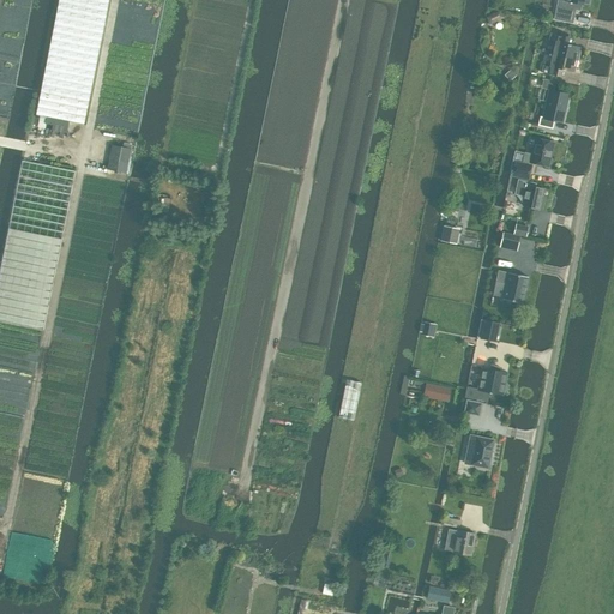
[(84,125),(108,0),(59,0),(36,115),(40,116),(37,127),(66,133),(68,121),(84,125)]
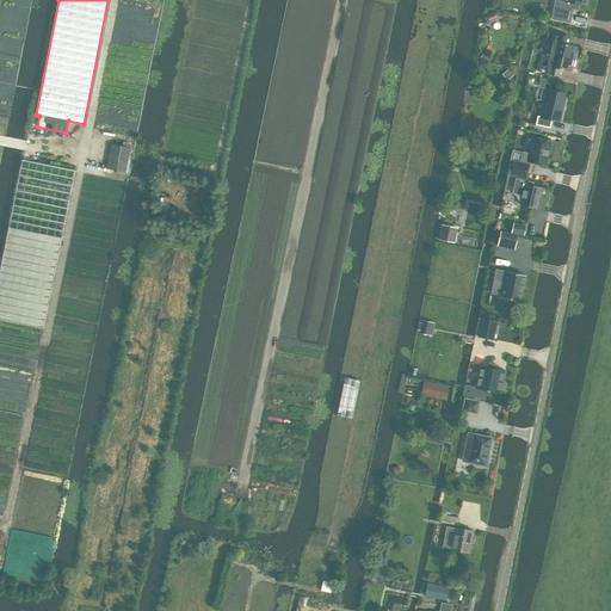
[(553,12),(551,19),(568,23),(571,10),(571,7),(578,8),(579,5),(586,6),(587,0),(555,0),(555,1),(553,12)]
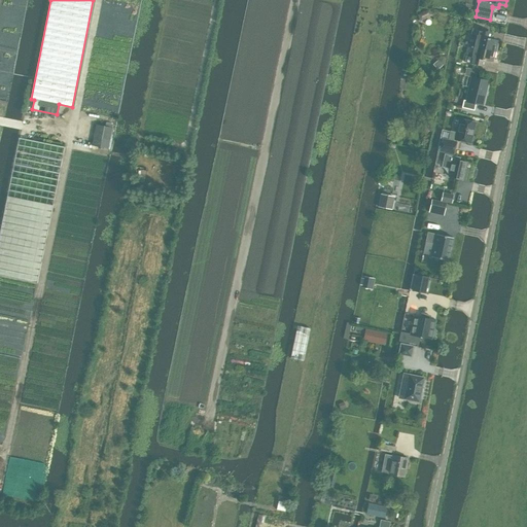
[(477,36),(475,46),(495,50),(497,40),(491,38),(492,33),(471,29),(470,35),(477,36)]
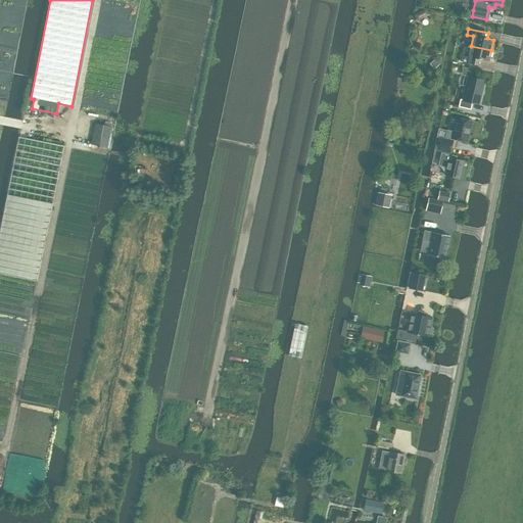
[(461,62),(475,65),(481,66),(482,60),(488,61),(491,50),(471,46),(468,57),(462,55),(461,62)]
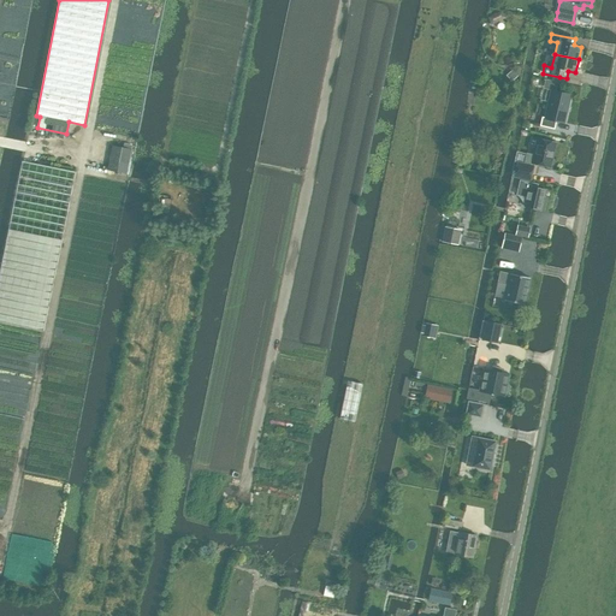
[(513,70),(507,75),(511,82),(517,76),(513,70)]
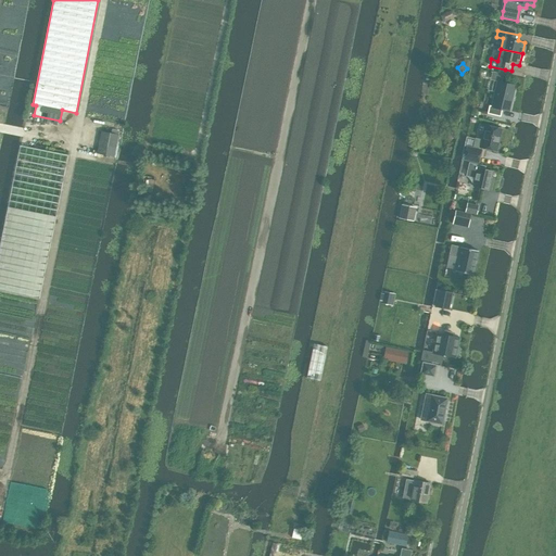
[(515,86),(497,81),(492,106),(489,105),(487,114),(501,116),(502,110),(509,111),(512,101),(513,96),(515,86)]
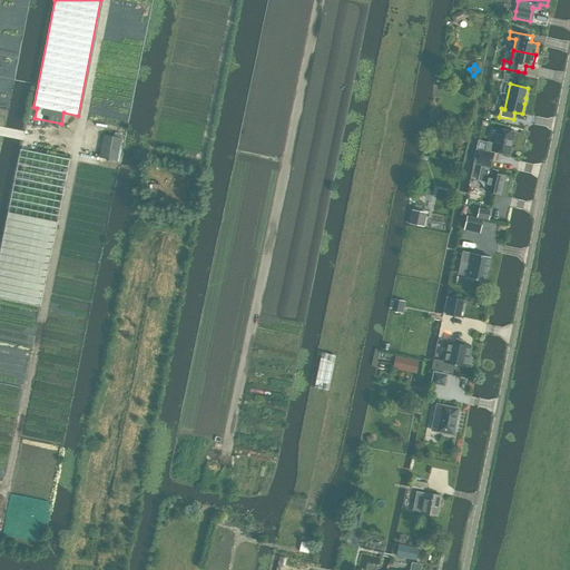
[(509,155),(514,133),(498,128),(494,144),(488,143),(485,153),(479,150),(475,164),(490,167),(493,154),(492,154),(493,151),(509,155)]
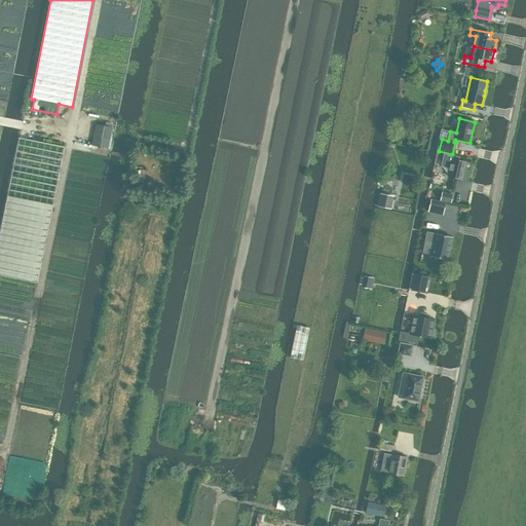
[(95,124),(91,145),(109,148),(112,127),(112,123),(105,122),(104,125),(95,124)]
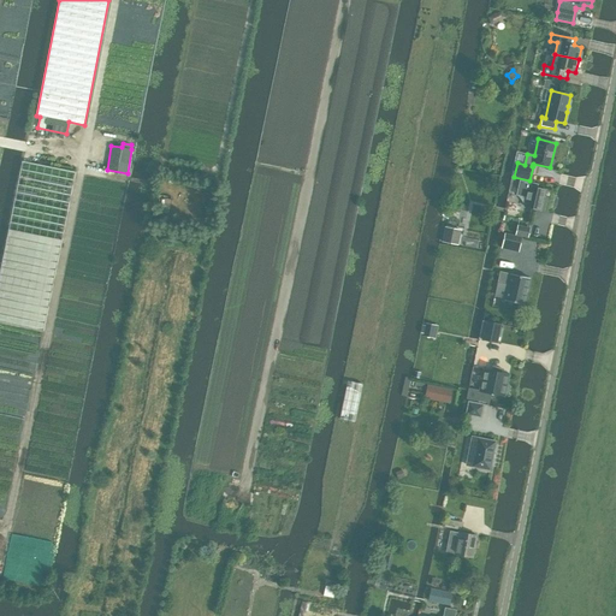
[(0,321),(43,331),(75,172),(22,161),(0,267),(0,321)]
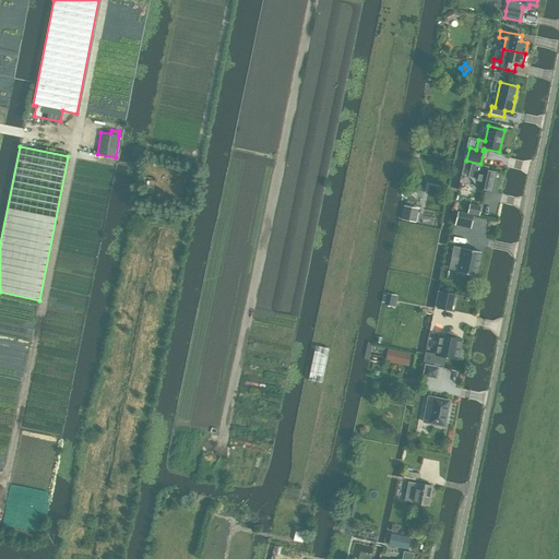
[(476,187),(490,190),(495,173),(487,170),(488,167),(472,164),(468,177),(478,179),(476,187)]
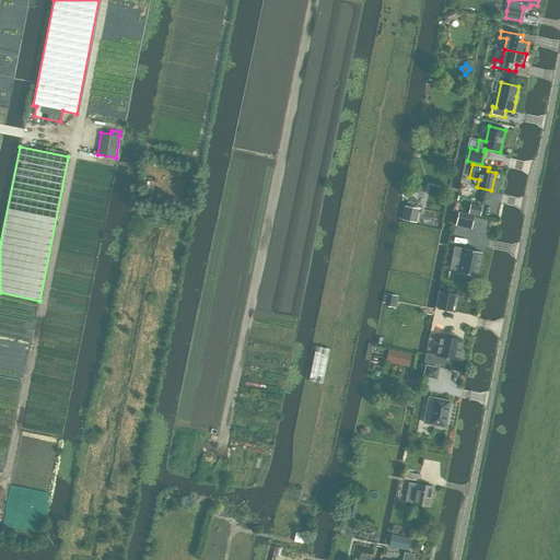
[(479,216),(481,207),(470,205),(468,213),(479,216)]
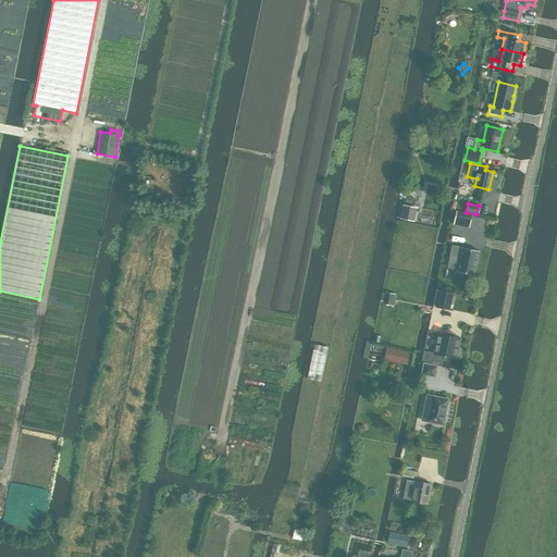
[(403,206),(400,219),(413,222),(415,214),(408,213),(409,207),(403,206)]
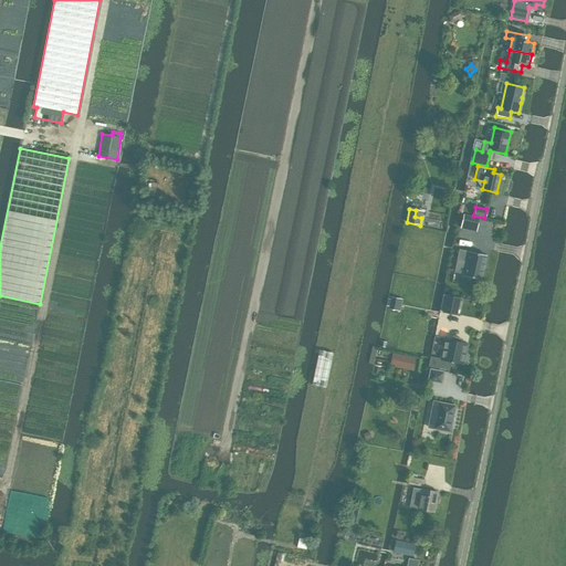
[(461,228),(477,231),(479,218),(463,215),(461,228)]
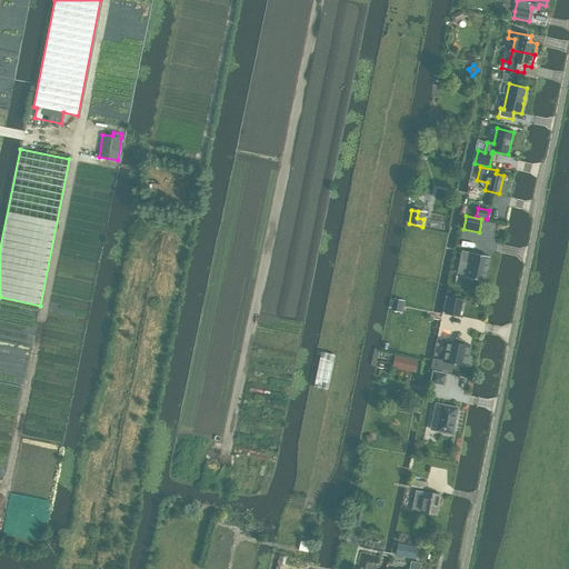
[(459,260),(470,262),(467,278),(483,281),(489,257),(471,252),(461,250),(459,260)]
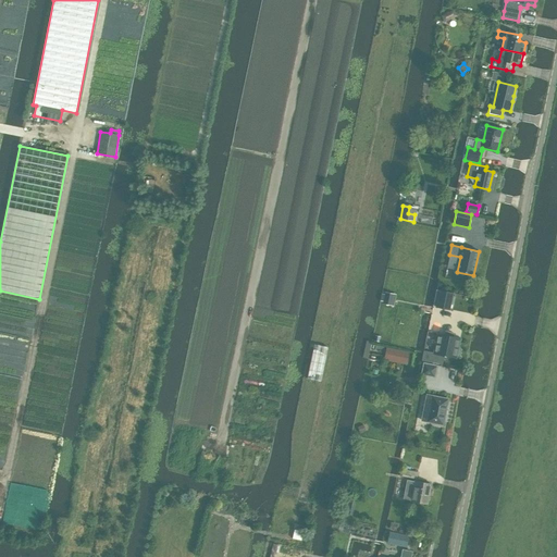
[(438,291),(435,307),(449,310),(453,293),(438,291)]
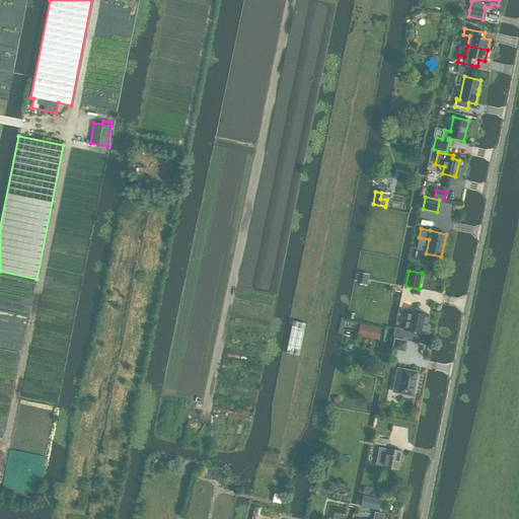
[(357,281),(357,283),(364,284),(366,274),(359,273),(359,275),(357,281)]
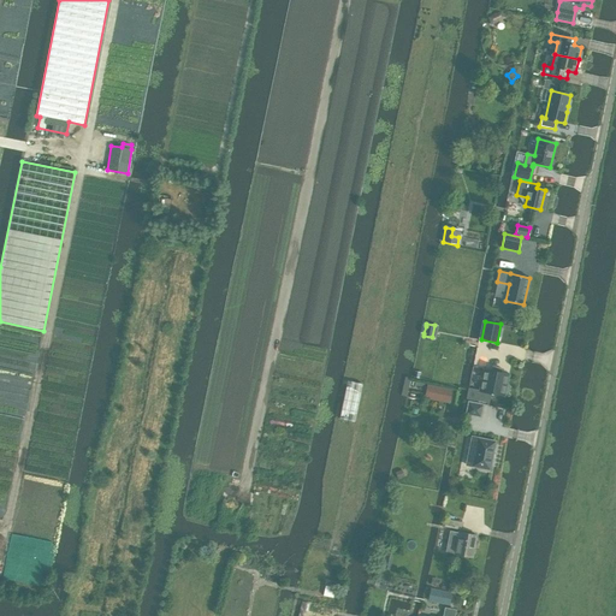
[(484,369),(479,391),(491,394),(491,395),(492,395),(493,394),(504,396),(504,395),(508,395),(510,386),(507,385),(509,374),(484,369)]
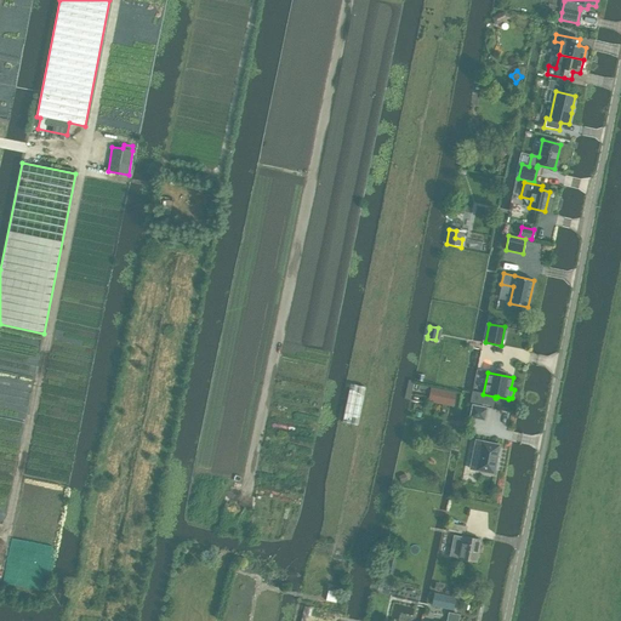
[(358,426),(365,387),(349,385),(342,422),(358,426)]
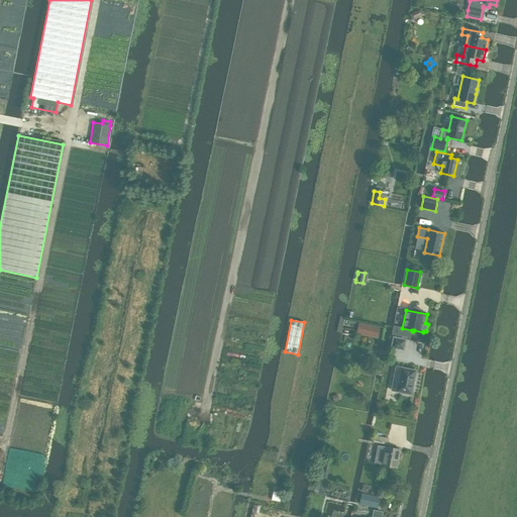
[(358,323),(357,330),(371,333),(373,326),(358,323)]
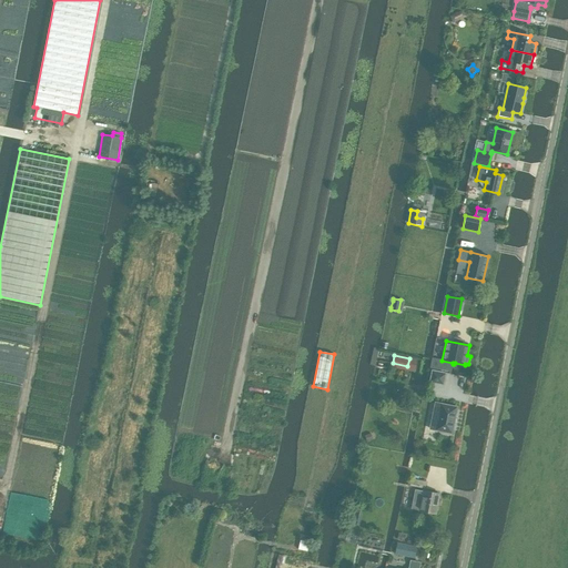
[(445,374),(432,371),(429,382),(443,384),(445,374)]
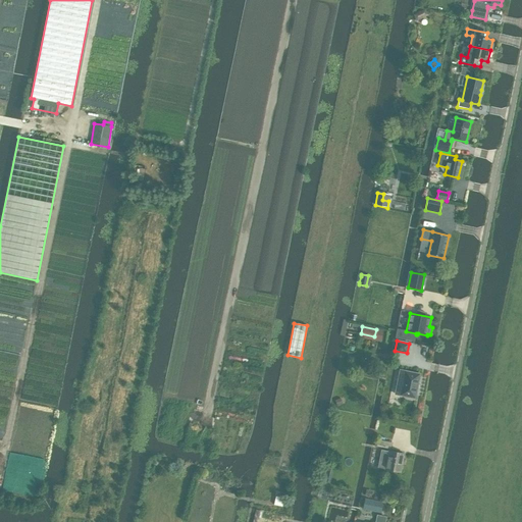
[(419,374),(400,370),(395,394),(415,398),(419,374)]
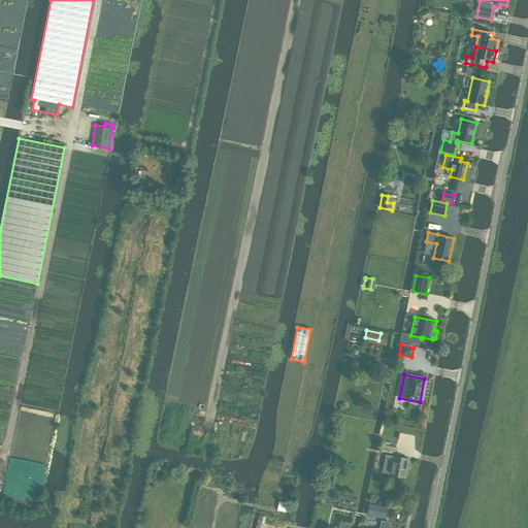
[(382,444),(381,452),(394,454),(396,448),(382,444)]
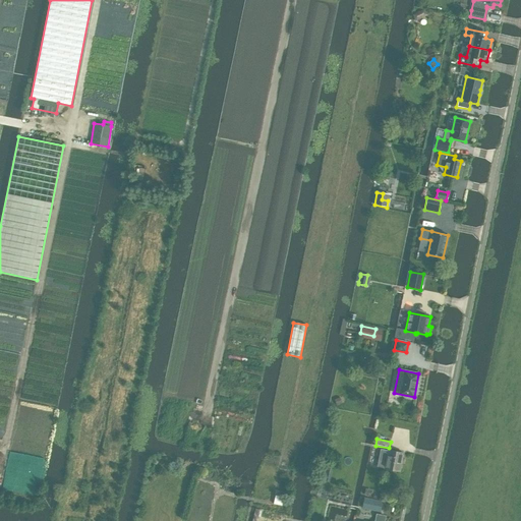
[(381,449),(378,466),(399,471),(403,453),(388,450),(388,451),(381,449)]
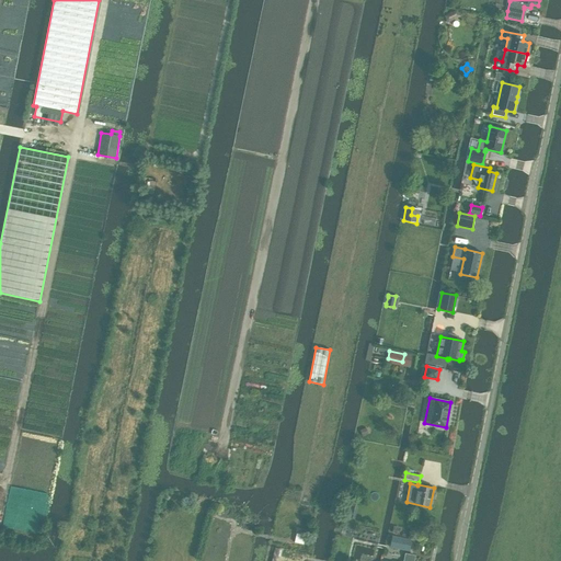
[(345,516),(352,518),(355,505),(348,504),(345,516)]
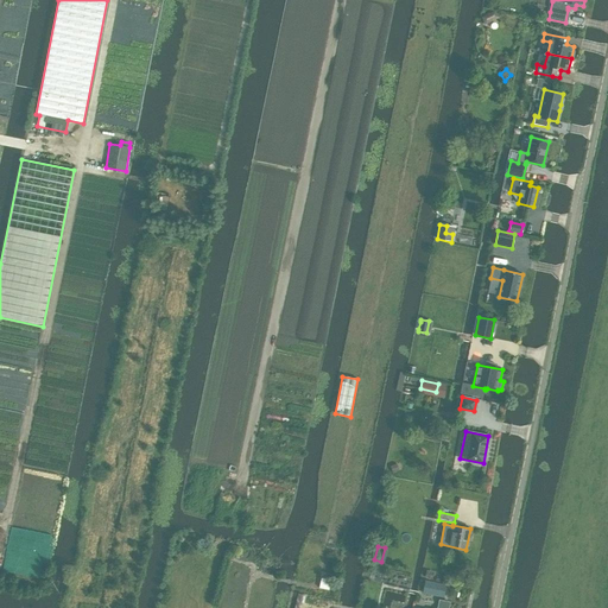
[(330,580),(321,577),(320,588),(329,590),(330,580)]
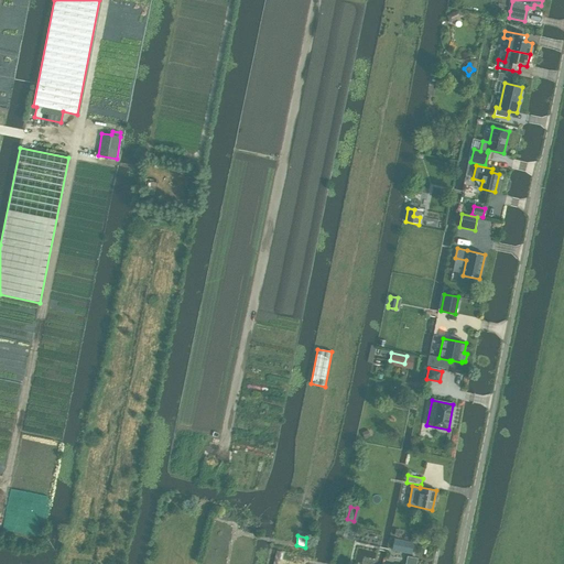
[(394,540),(392,551),(414,555),(416,544),(394,540)]
